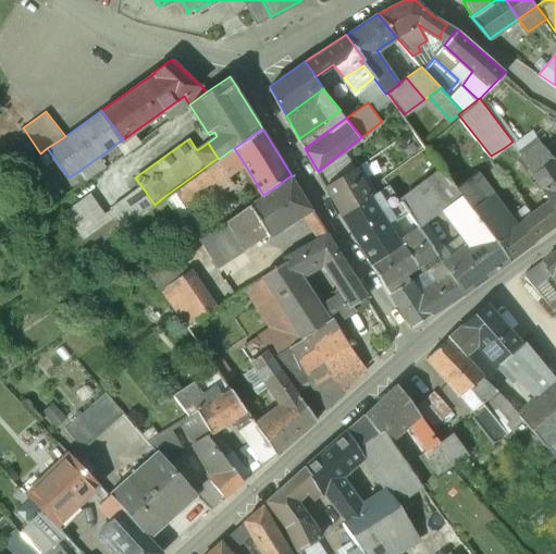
[(555,156),(542,139),(522,152),(520,154),(529,164),(535,173),(555,158),(555,156)]
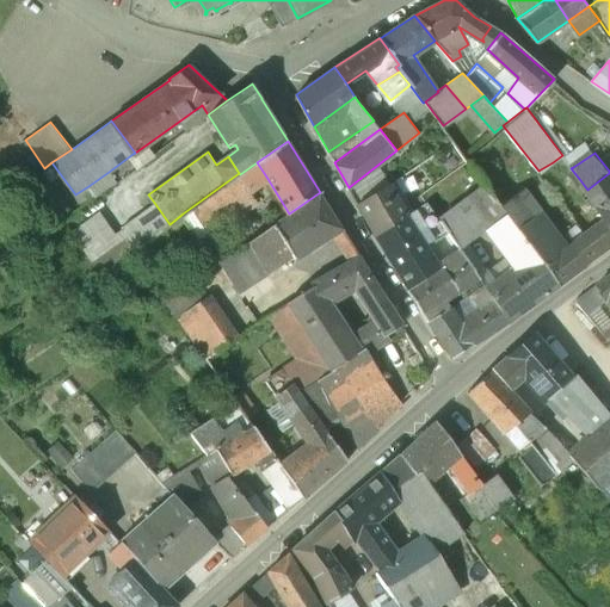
[(133,154),(109,172),(116,181),(141,163),(133,154)]
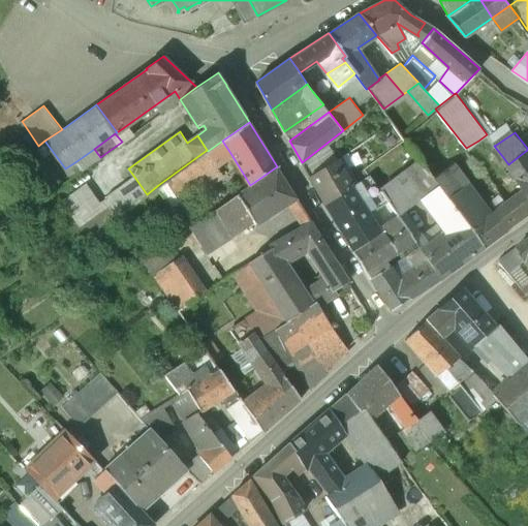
[(496,145),(487,134),(478,141),(482,145),(478,147),(492,164),(502,156),(494,146),(496,145)]
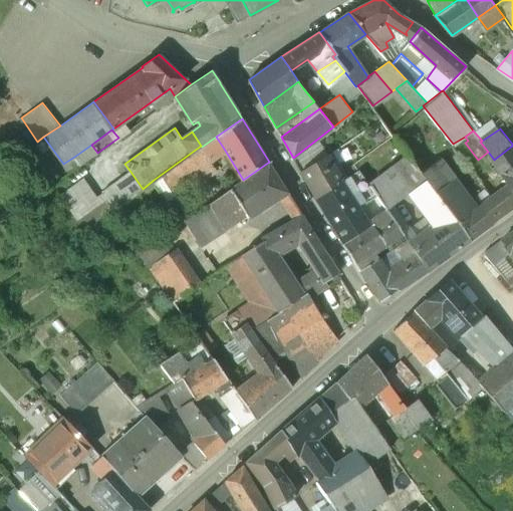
[(224,149),(216,137),(202,147),(210,160),(224,149)]
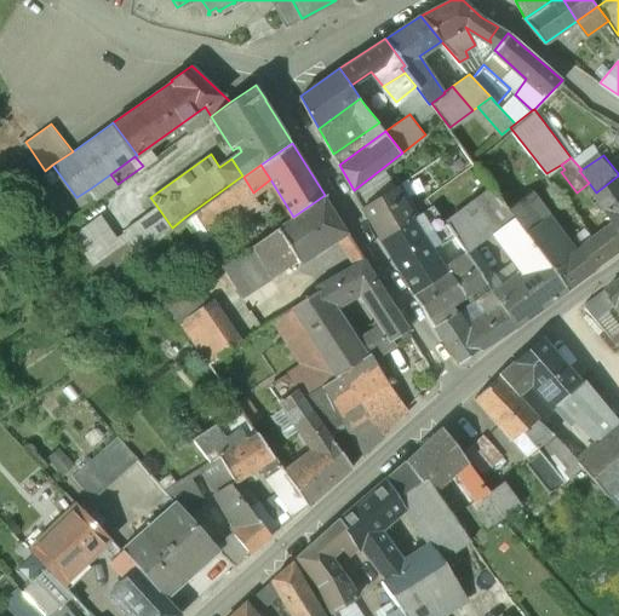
[(110,174),(90,189),(97,199),(118,184),(110,174)]
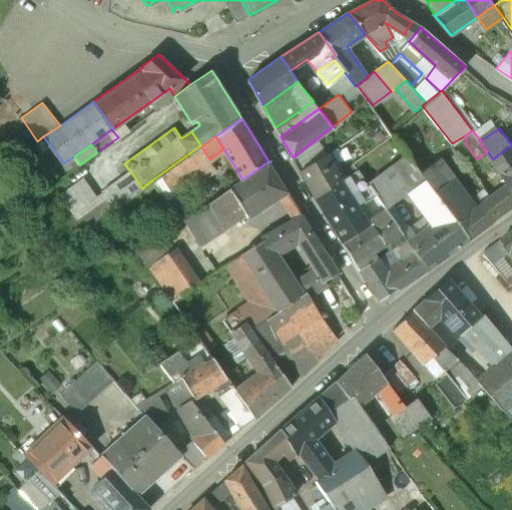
[(200,145),(153,179),(165,196),(211,162),(209,159),(201,146),(200,145)]
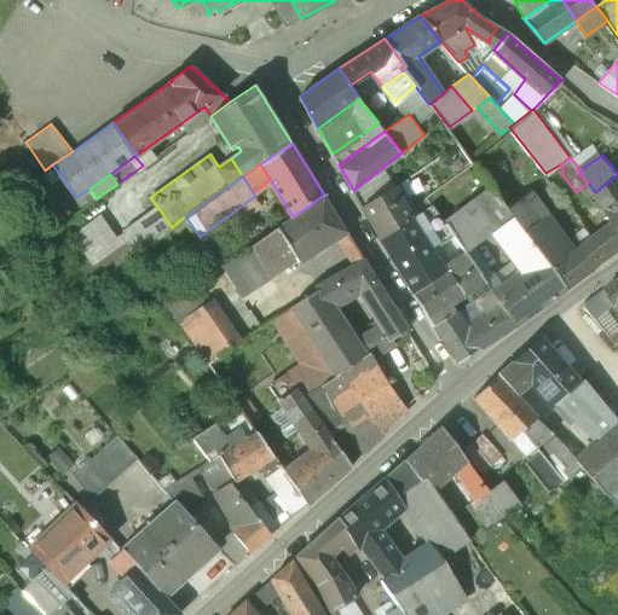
[(414,216),(397,186),(363,207),(392,256),(425,236),(414,216)]
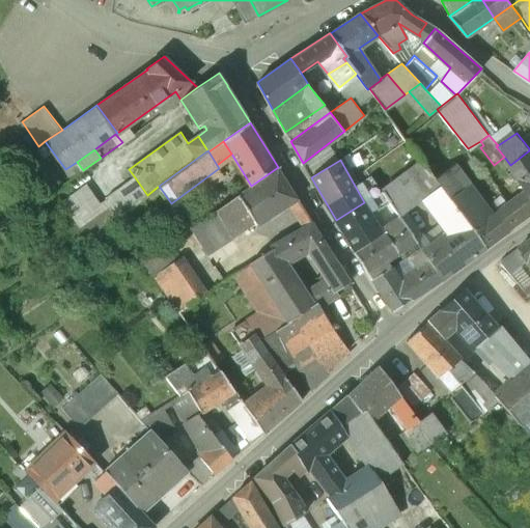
[(422,162),(382,191),(389,202),(393,207),(398,216),(425,197),(440,187),(434,177),(424,165),(422,162)]
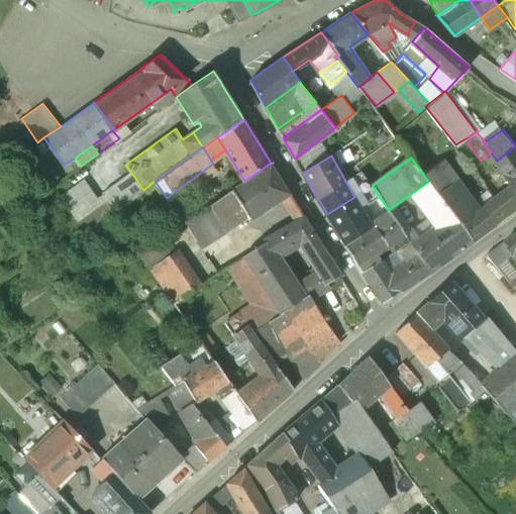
[(456,183),(440,161),(422,173),(428,182),(438,195),(456,183)]
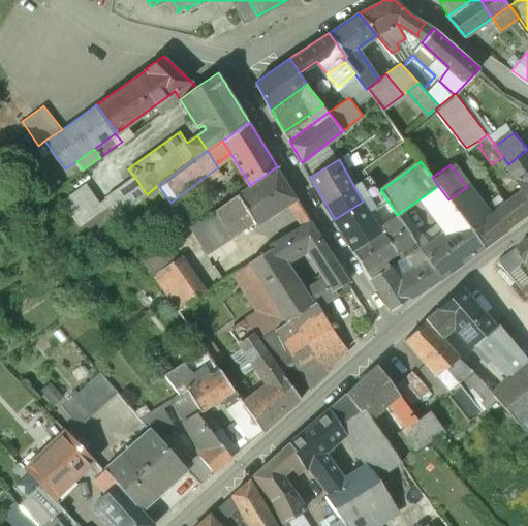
[(294,196),(278,168),(239,196),(254,219),(256,222),(294,196)]
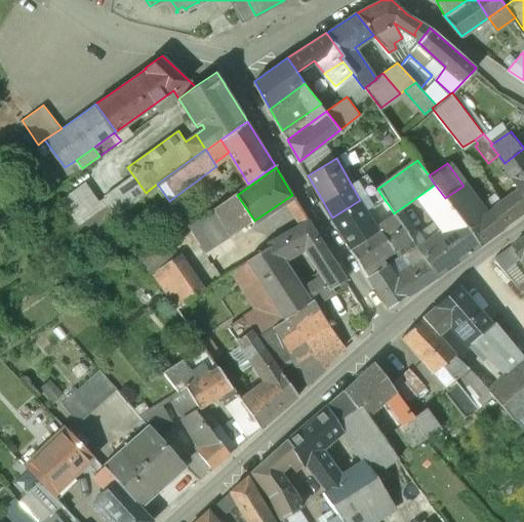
[(367,173),(351,184),(360,200),(365,196),(377,189),(367,173)]
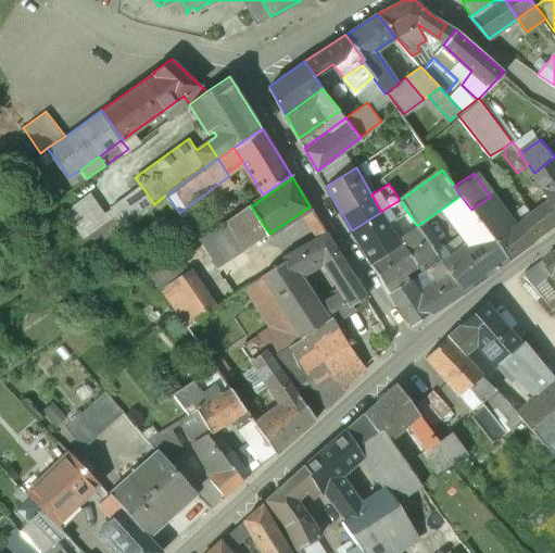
[(141,186),(112,206),(124,224),(130,221),(154,204),(141,186)]
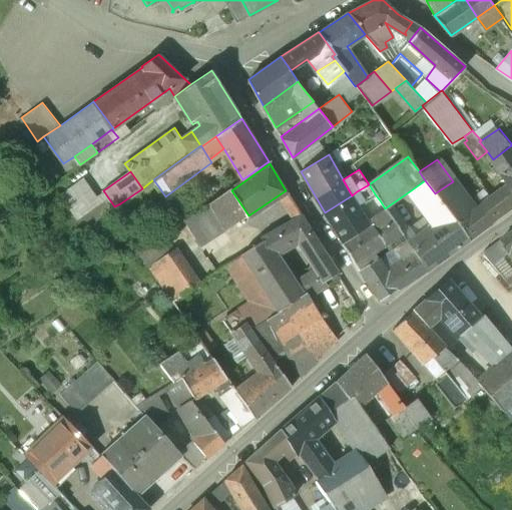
[(100,202),(83,177),(61,192),(79,217),(100,202)]
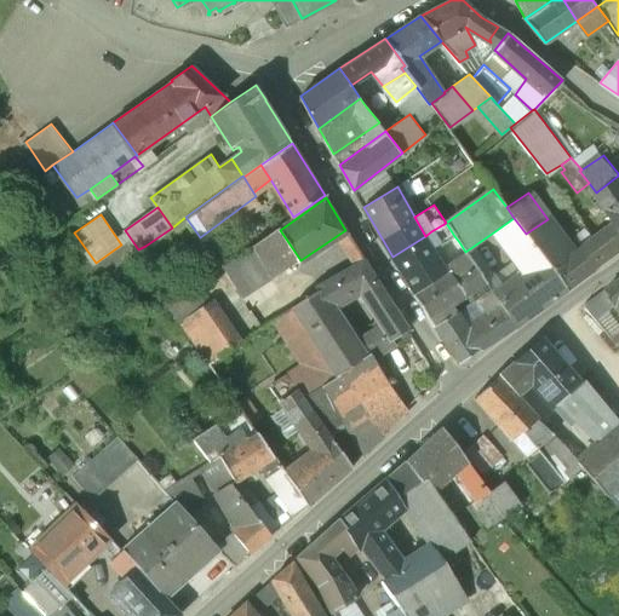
[(200,237),(185,217),(172,228),(145,246),(158,263),(179,294),(198,282),(221,266),(211,253),(200,237)]
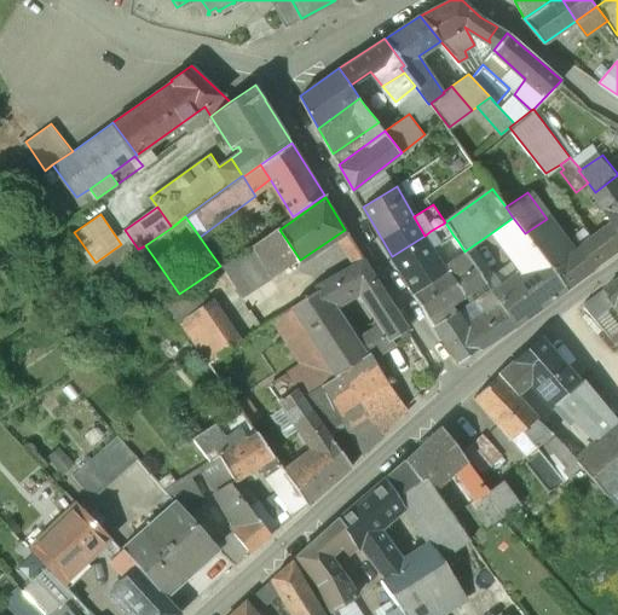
[(525,233),(513,218),(496,230),(517,256),(533,245),(525,233)]
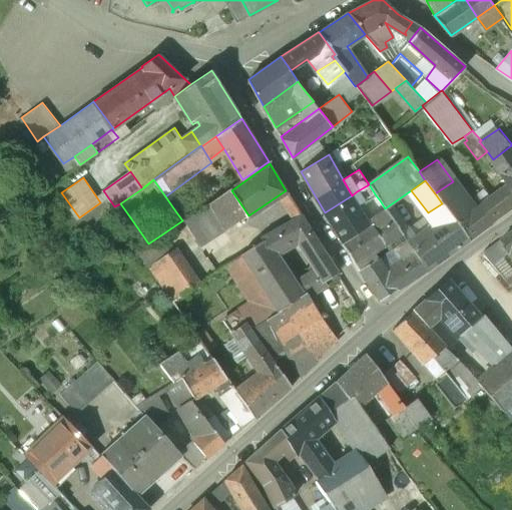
[(493,195),(474,208),(453,181),(435,193),(442,203),(449,212),(468,239),(505,212),(493,195)]
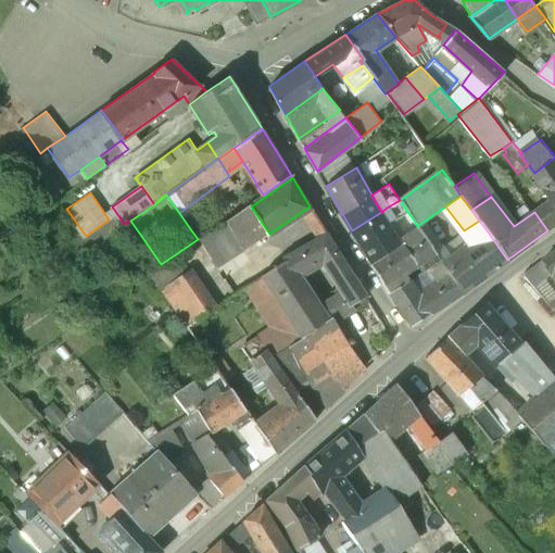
[(554,197),(534,212),(547,230),(554,225),(554,197)]
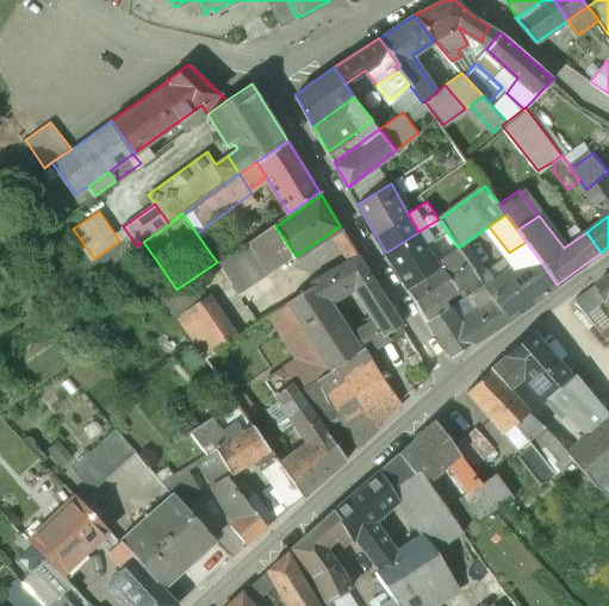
[(447,232),(439,219),(424,227),(430,238),(433,241),(442,236),(447,232)]
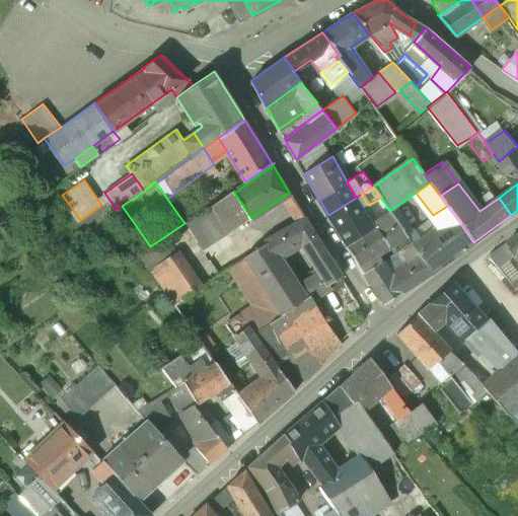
[(212,205),(227,230),(249,215),(234,193),(232,191),(212,205)]
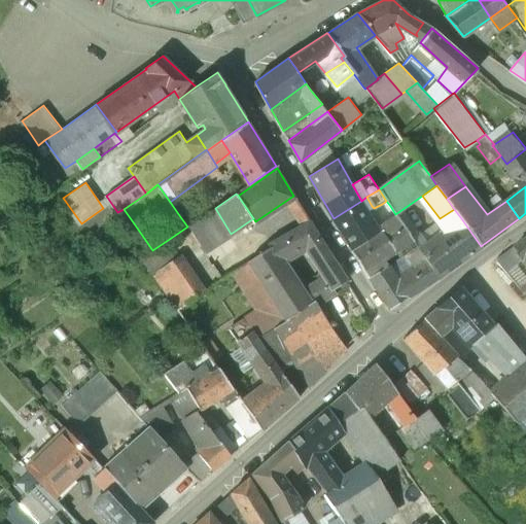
[(361,201),(334,218),(352,249),(380,230),(367,210),(372,206),(366,197),(361,201)]
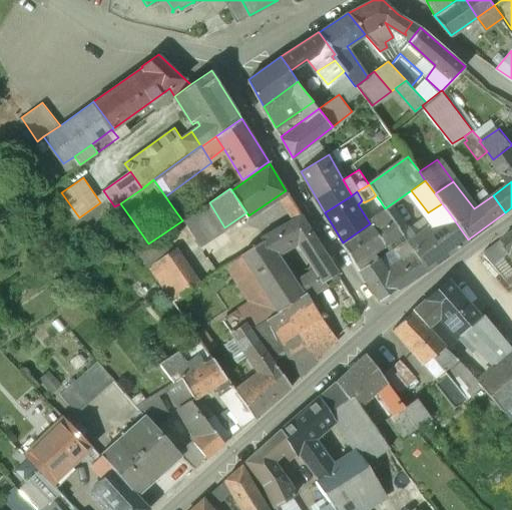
[(204,194),(188,204),(194,212),(209,202),(204,194)]
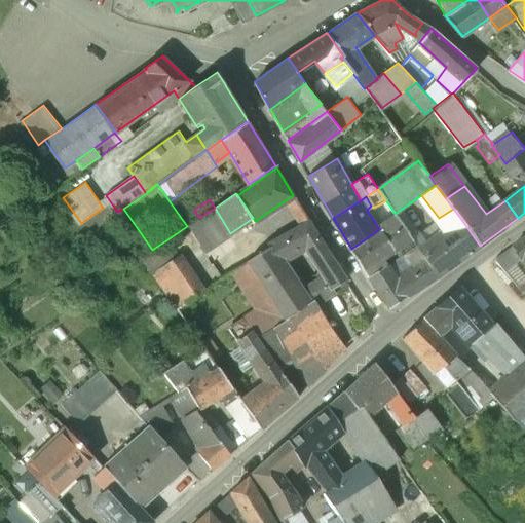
[(193,210),(191,207),(179,215),(187,226),(189,225),(199,218),(193,210)]
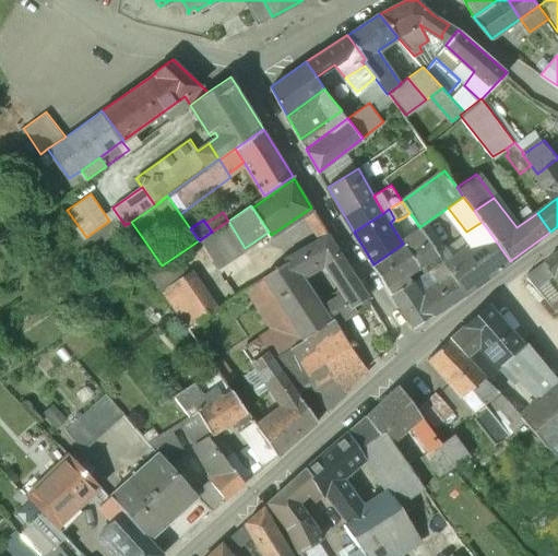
[(212,232),(201,239),(220,268),(245,248),(228,221),(212,232)]
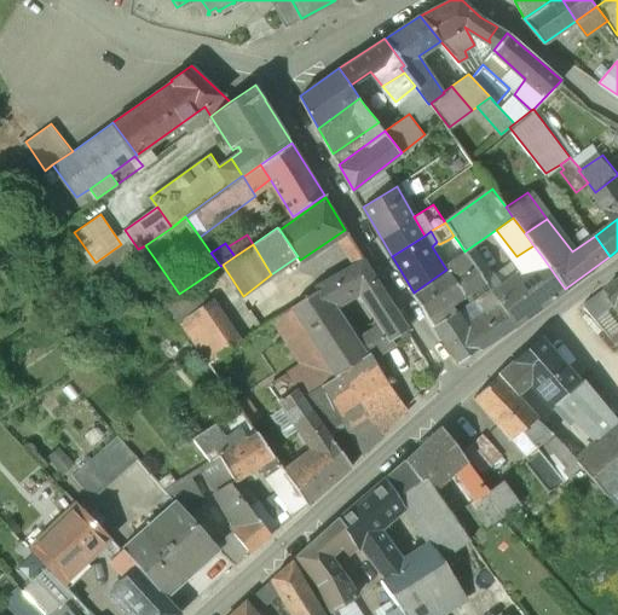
[(157,262),(145,245),(138,249),(137,250),(149,268),(157,262)]
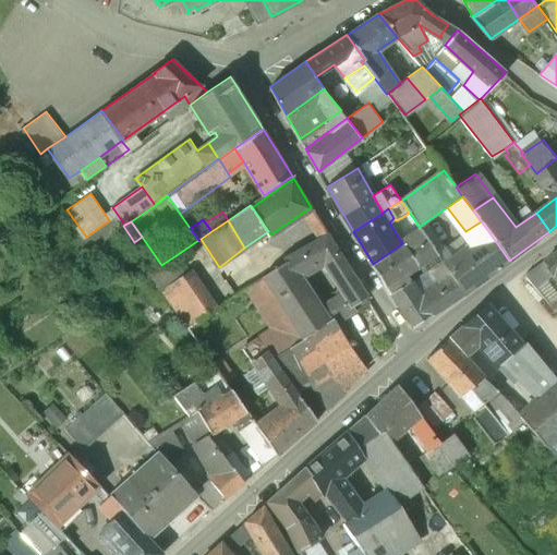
[(481,221),(465,231),(473,242),(488,231),(481,221)]
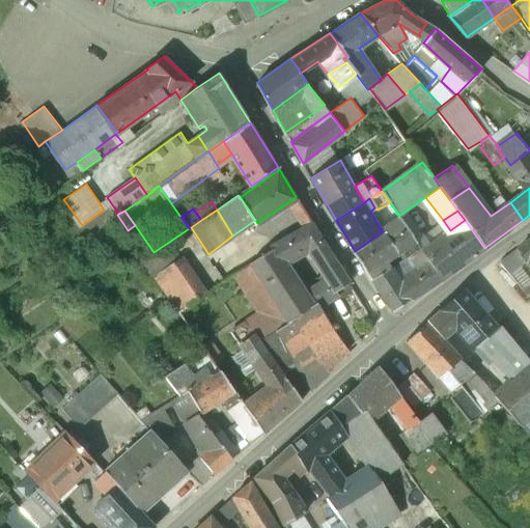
[(390,224),(384,231),(399,251),(405,247),(415,240),(400,218),(390,224)]
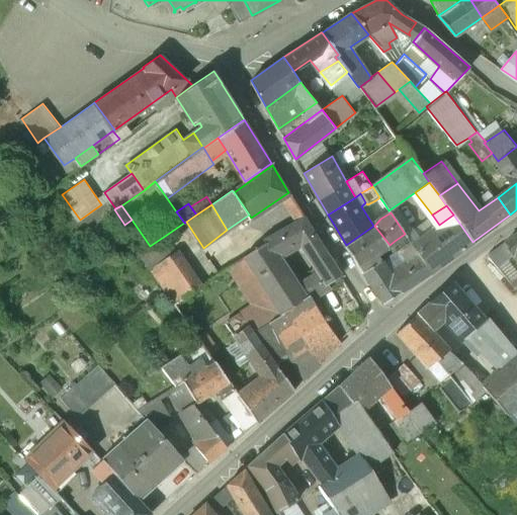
[(439,225),(412,244),(419,254),(431,271),(472,242),(453,215),(439,225)]
